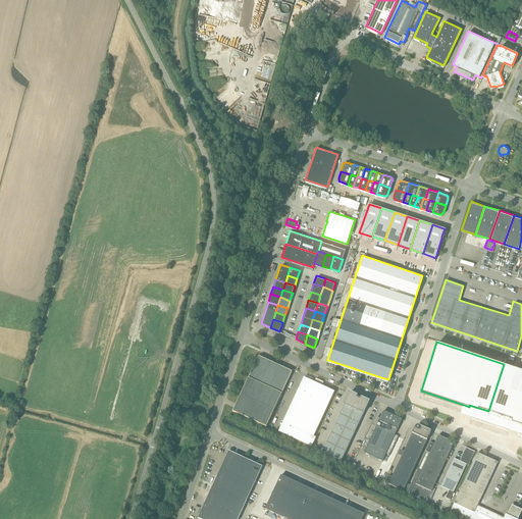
[(249,376),(233,409),(266,425),(281,392),(293,369),(286,367),(288,365),(283,363),(282,365),(259,354),(249,376)]
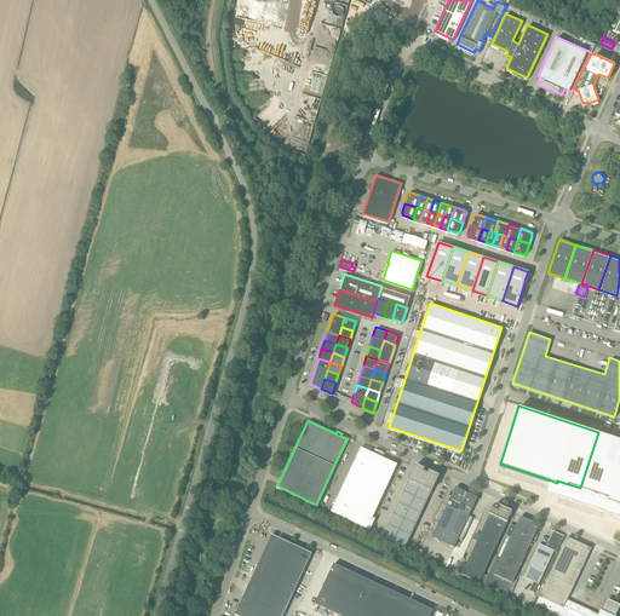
[(551,481),(547,489),(615,511),(619,512),(619,438),(598,432),(580,488),(557,481),(557,483),(551,481)]
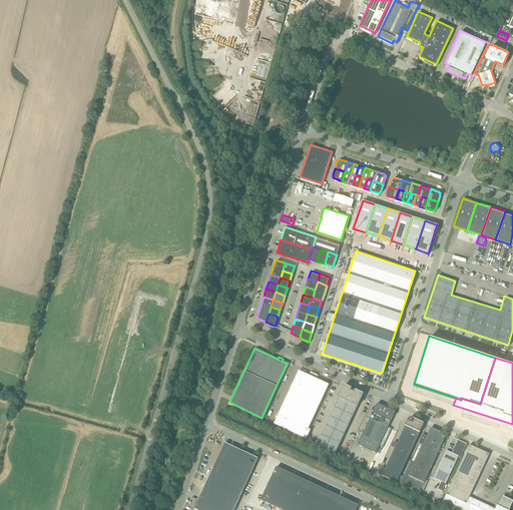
[(329,382),(299,369),(274,422),(307,437),(311,428),(309,427),(329,382)]
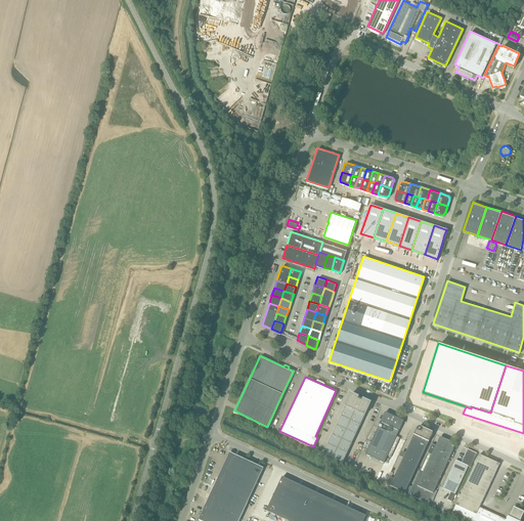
[(358,395),(351,392),(323,451),(343,461),(370,401),(363,397),(362,398),(357,396),(358,395)]
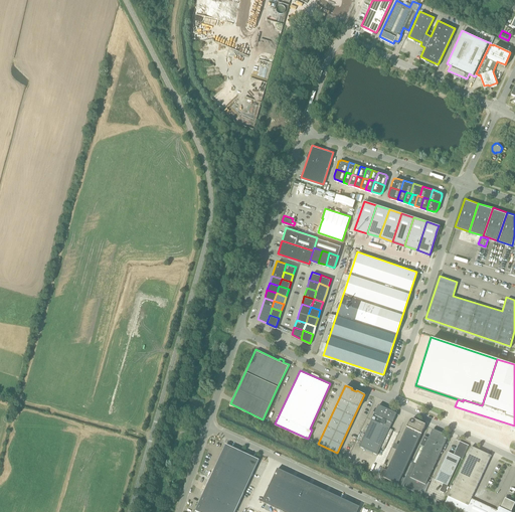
[(389,407),(387,405),(386,406),(378,403),(359,444),(377,453),(381,446),(384,447),(393,428),(390,427),(396,411),(391,409),(389,407)]
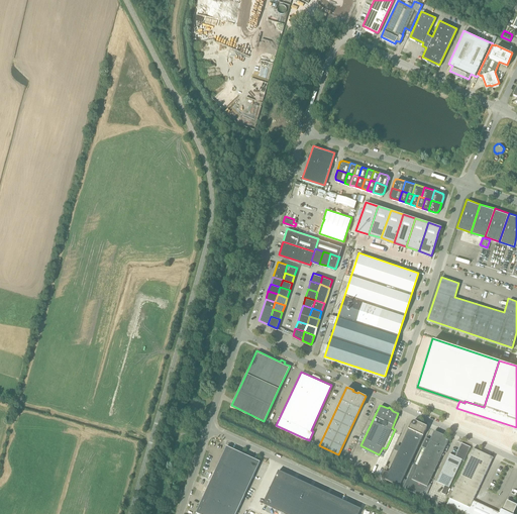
[(412,420),(409,427),(386,477),(400,484),(427,424),(415,419),(412,420)]
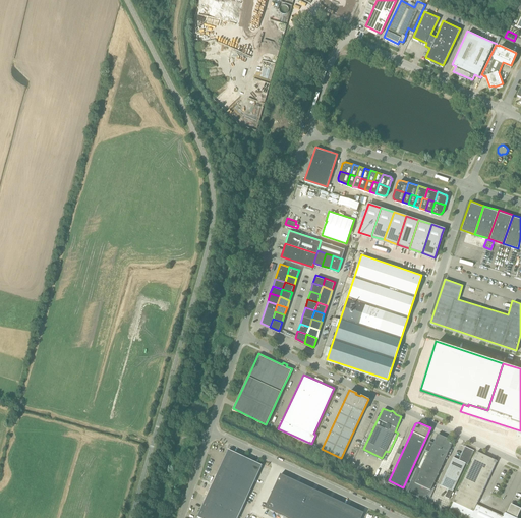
[(406,488),(406,490),(425,499),(447,453),(450,454),(452,448),(450,447),(453,440),(438,433),(433,441),(429,439),(406,488)]
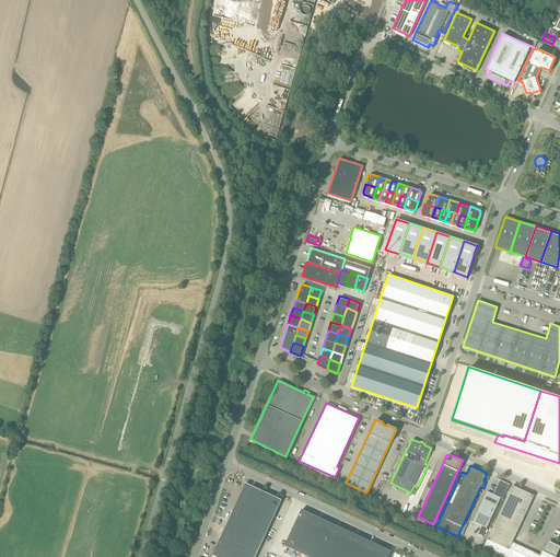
[(474,520),(481,523),(478,532),(482,534),(487,525),(487,526),(501,496),(503,497),(510,482),(500,477),(493,491),(488,489),(474,520)]
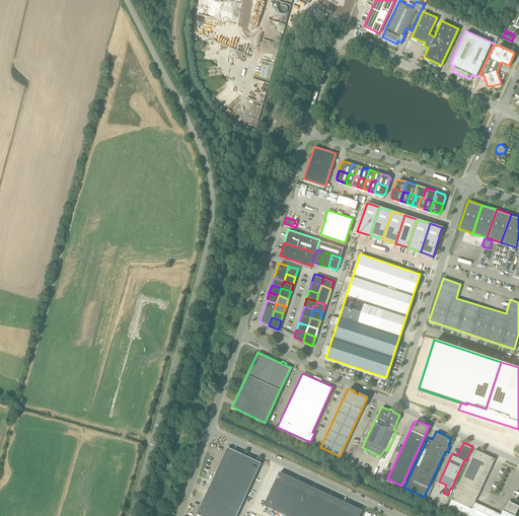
[(227,446),(197,513),(204,515),(235,515),(261,461),(233,449),(233,448),(227,446)]
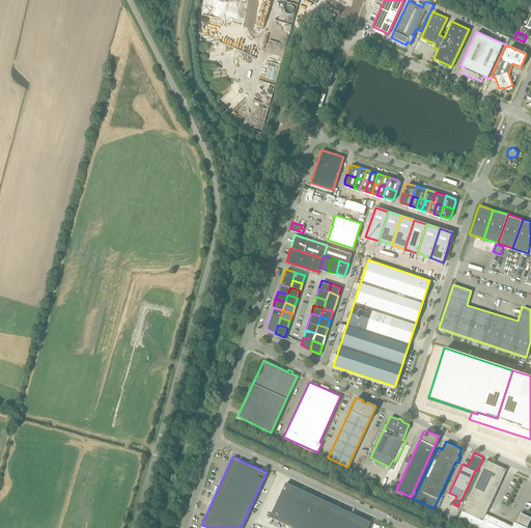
[(458,516),(479,525),(485,511),(506,468),(485,459),(467,498),(465,497),(459,508),(462,509),(458,516)]
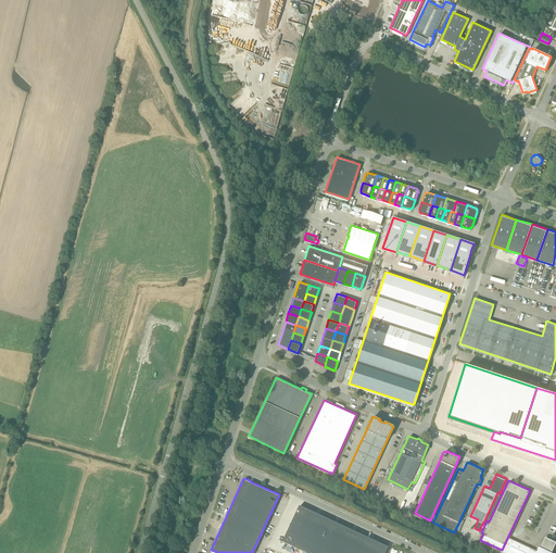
[(300,504),(291,522),(300,526),(308,508),(300,504)]
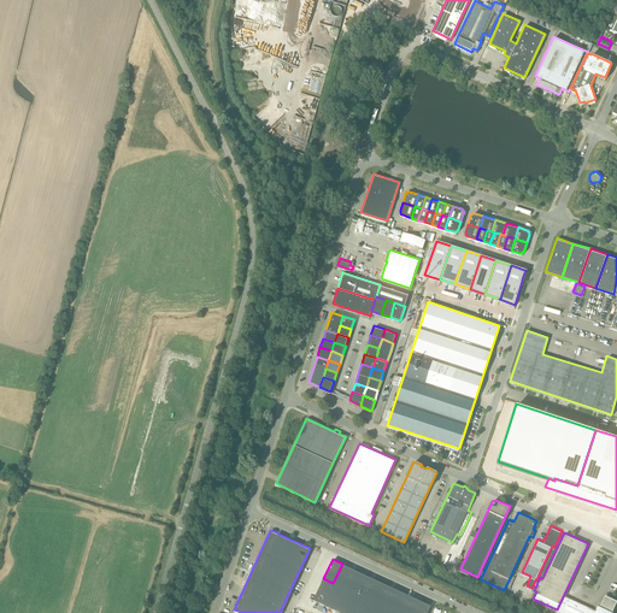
[(342,564),(333,583),(344,588),(352,567),(342,564)]
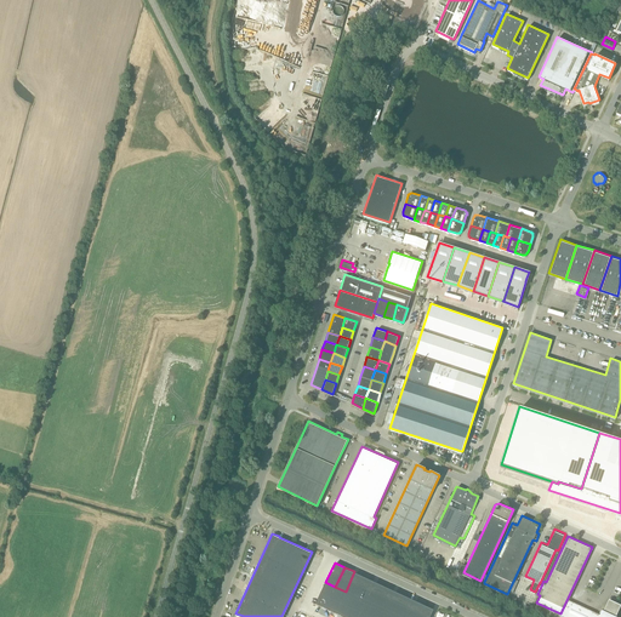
[(354,571),(346,592),(355,596),(364,576),(354,571)]
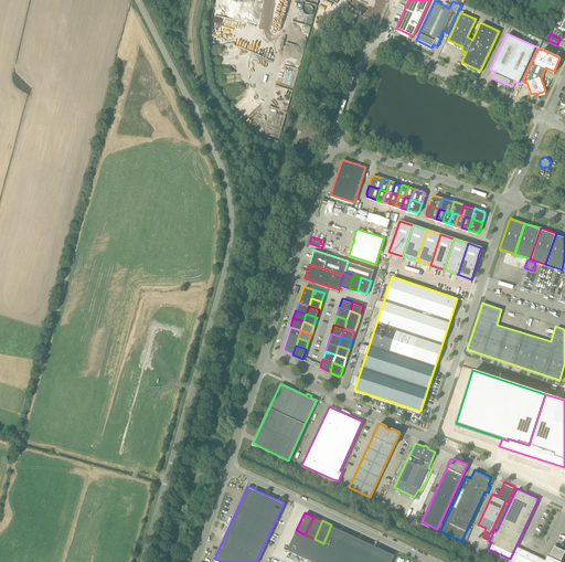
[(331,525),(323,543),(332,547),(341,529),(331,525)]
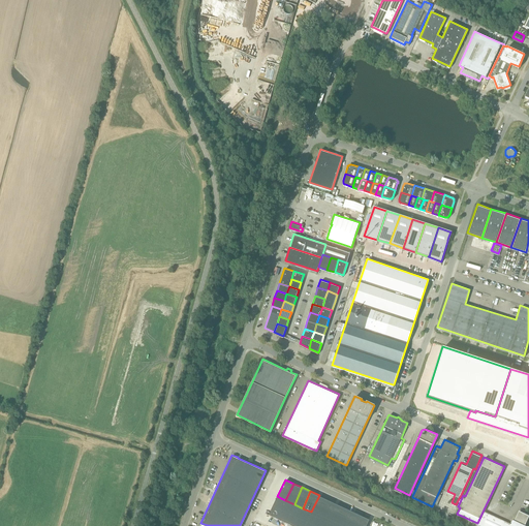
[(319,495),(311,512),(319,516),(328,499),(319,495)]
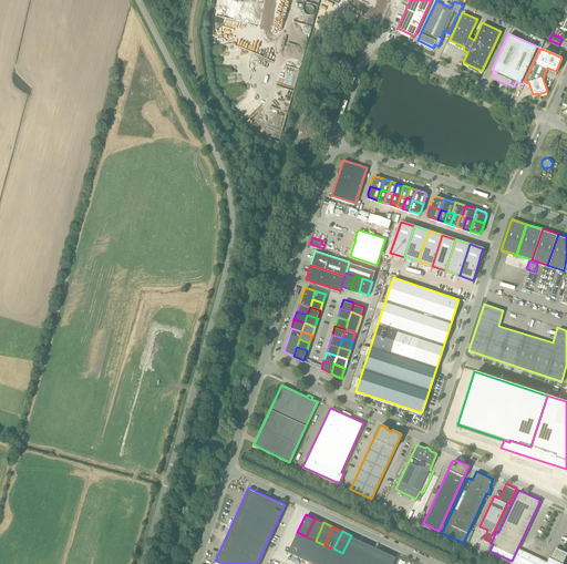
[(297,532),(288,551),(298,555),(306,536),(297,532)]
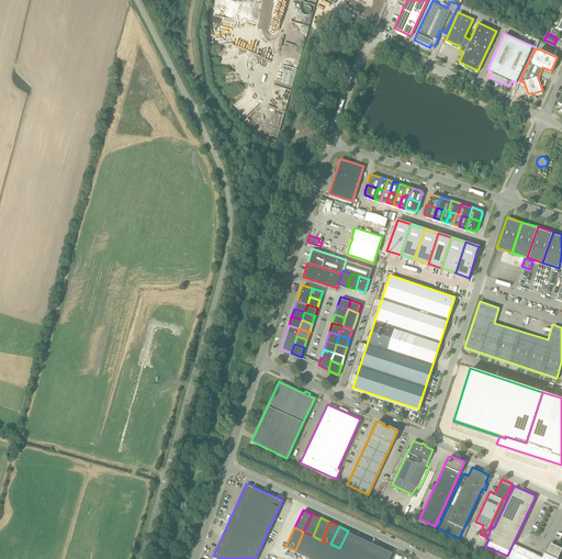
[(348,530),(339,548),(348,552),(357,534),(348,530)]
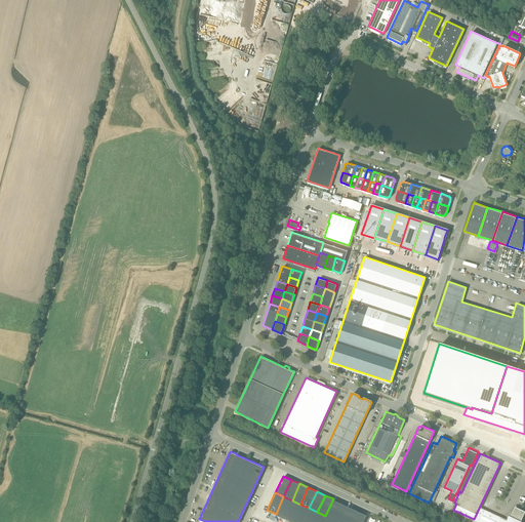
[(283,496),(276,514),(284,517),(292,500),(283,496)]
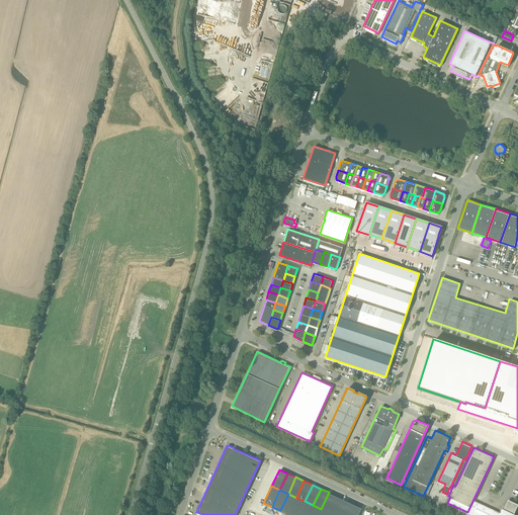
[(329,492),(321,509),(329,513),(337,496),(329,492)]
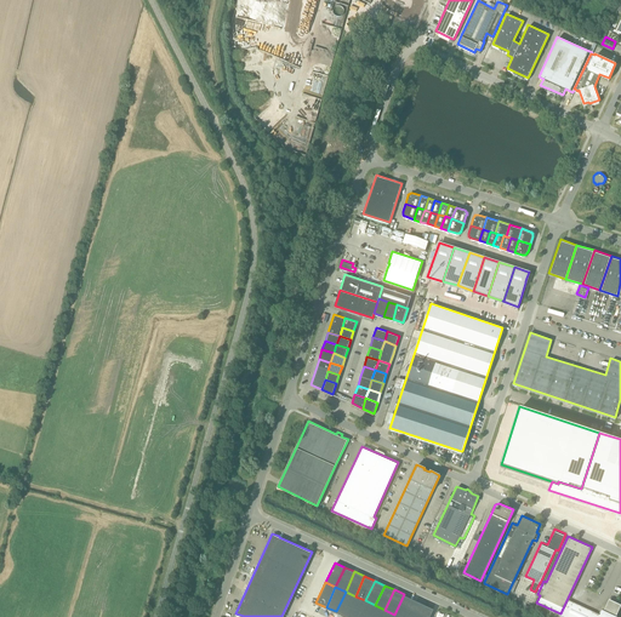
[(346,592),(336,611),(346,616),(355,596),(346,592)]
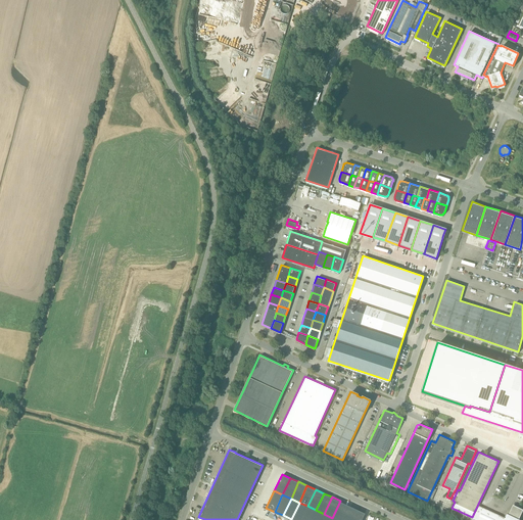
[(340,501),(332,518),(336,519),(341,519),(348,505),(340,501)]
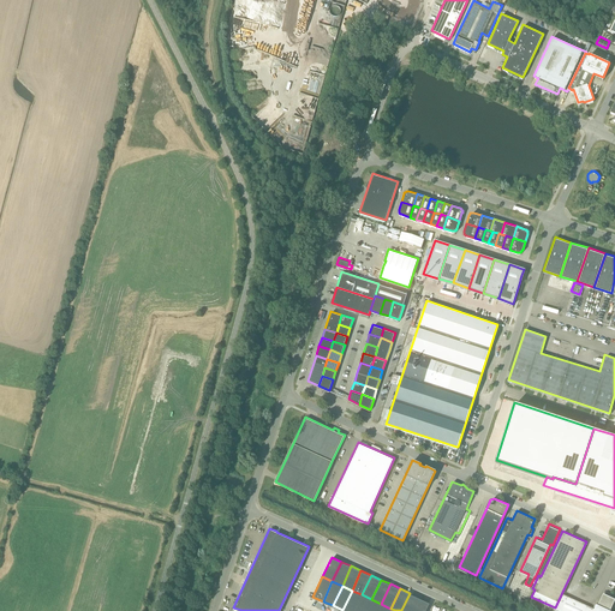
[(352,591),(342,610),(344,610),(353,610),(362,594),(352,591)]
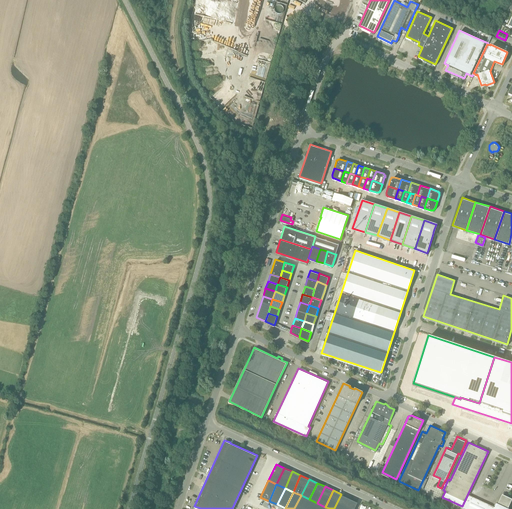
[(495,506),(468,493),(462,506),(467,508),(508,508),(509,508),(508,507),(511,498),(511,497),(502,493),(498,503),(496,502),(495,506)]
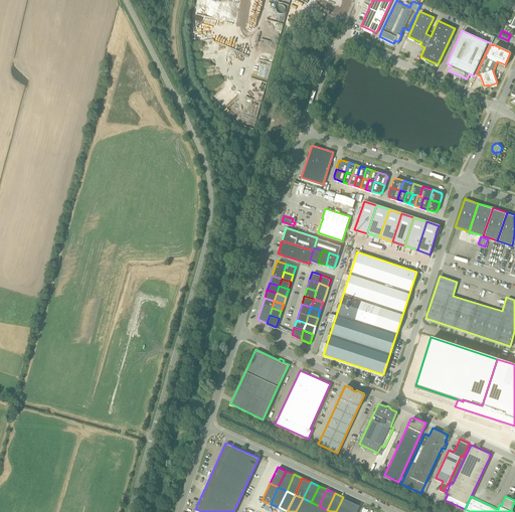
[(343,497),(336,511),(346,511),(351,501),(343,497)]
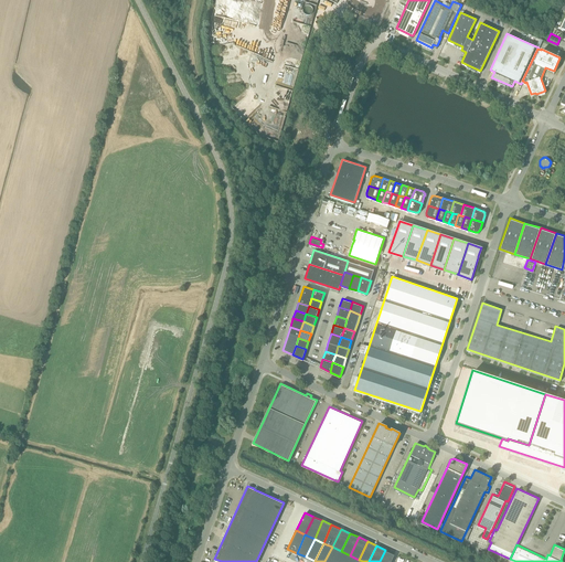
[(332,547),(324,561),(336,561),(341,551),(332,547)]
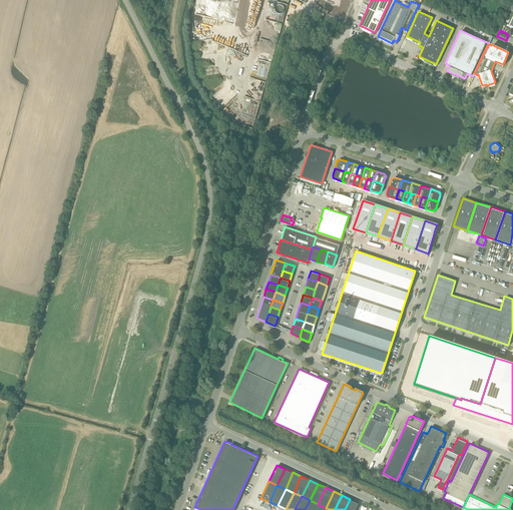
[(350,499),(345,509),(355,509),(359,503),(350,499)]
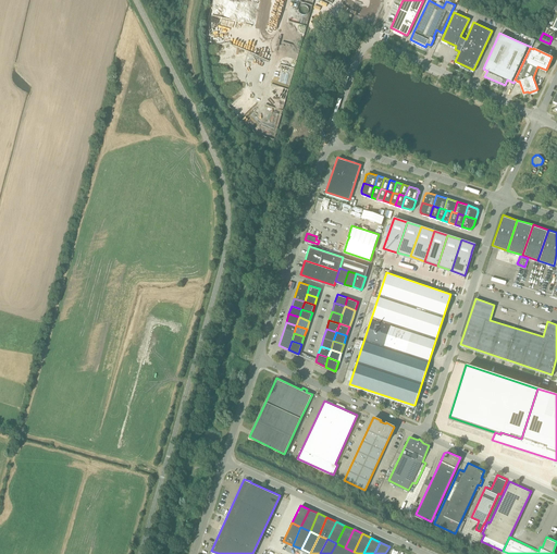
[(336,543),(331,553),(342,553),(345,548),(336,543)]
